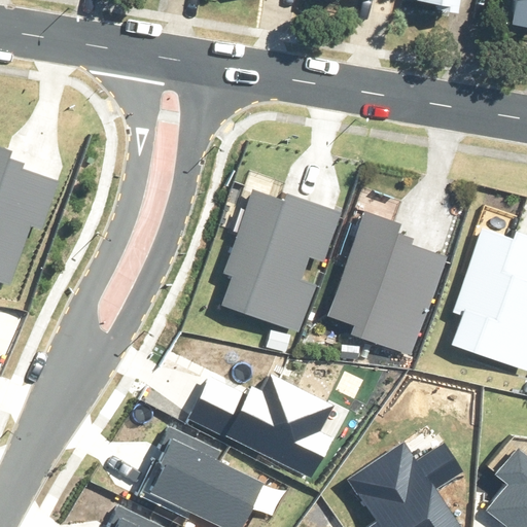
[(526,0),(501,0),(500,10),(526,15),(526,0)]
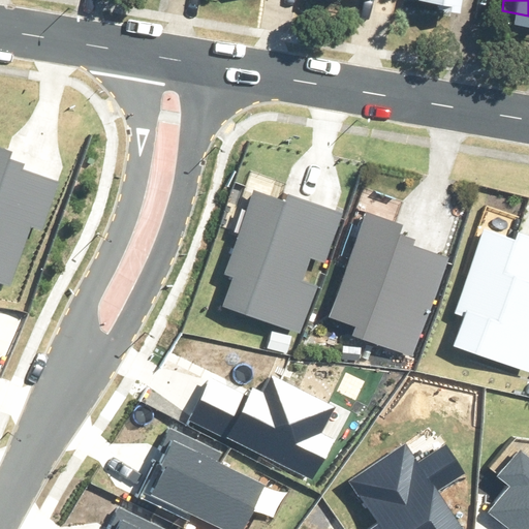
[(0,158),(0,280),(20,285),(51,173),(0,158)]
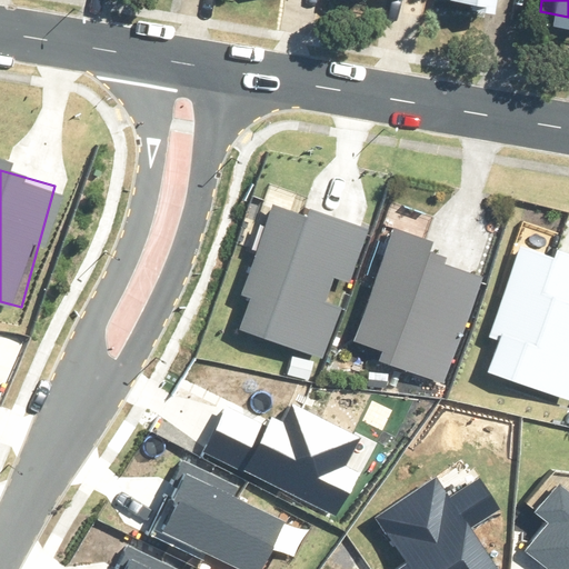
[(271,207),(238,328),(316,349),(349,228),(271,207)]
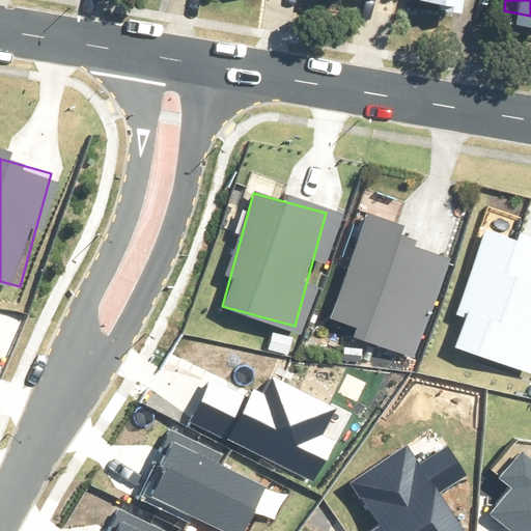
[(372,222),(340,335),(413,356),(444,242),(372,222)]
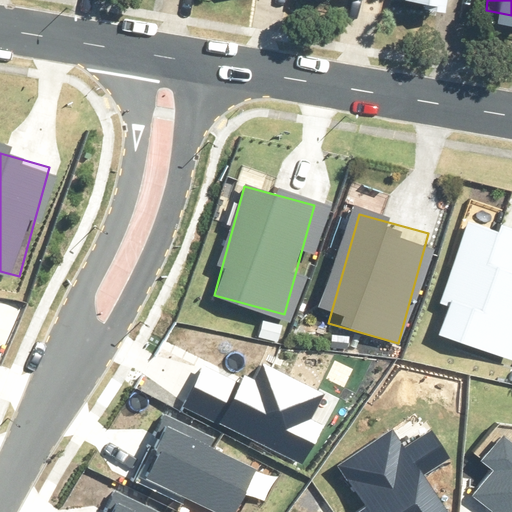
[(511,234),(464,222),(434,331),(504,350),(511,321),(511,234)]
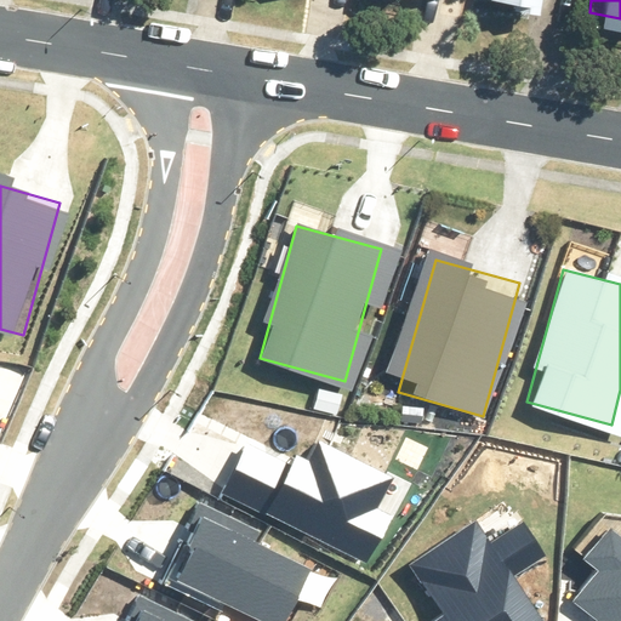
[(221,493),(369,564),(392,518),(376,511),(392,479),(320,445),(312,462),(297,455),(292,465),(245,442),(221,493)]
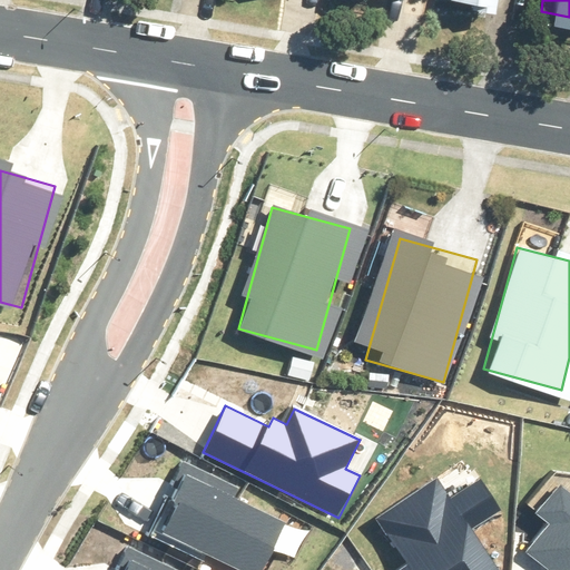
[(206,553),(239,569),(262,569),(286,522),(234,497),(238,489),(185,462),(174,484),(178,487),(170,502),(164,499),(146,533),(202,561),(206,553)]
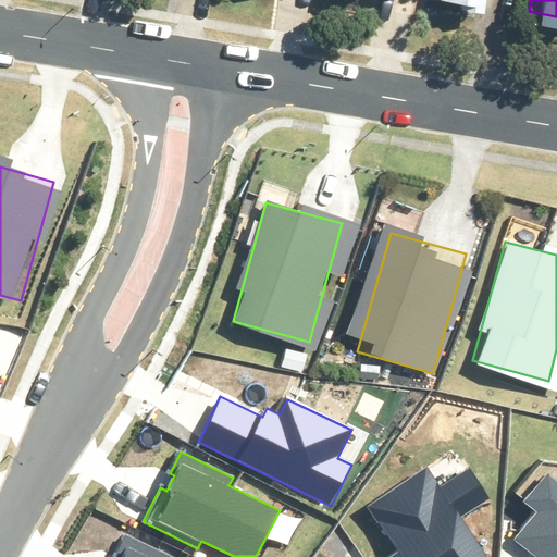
[(391,556),(486,556),(460,518),(492,498),(472,469),(442,489),(428,467),(369,506),(399,552),(391,556)]
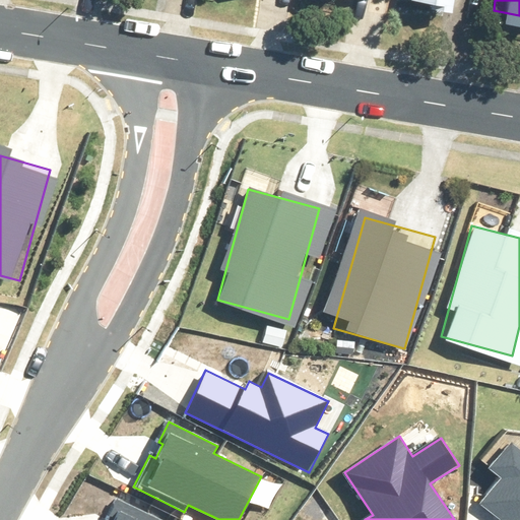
[(519,519),(519,448),(510,441),(489,468),(501,478),(480,505),(500,519),(519,519)]
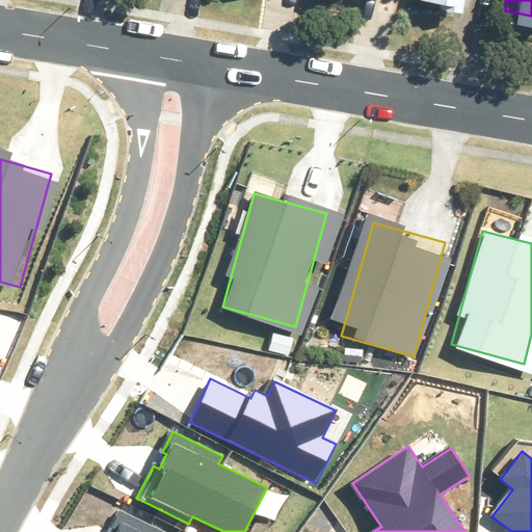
[(166,531),(121,510),(111,530),(116,531),(166,531)]
